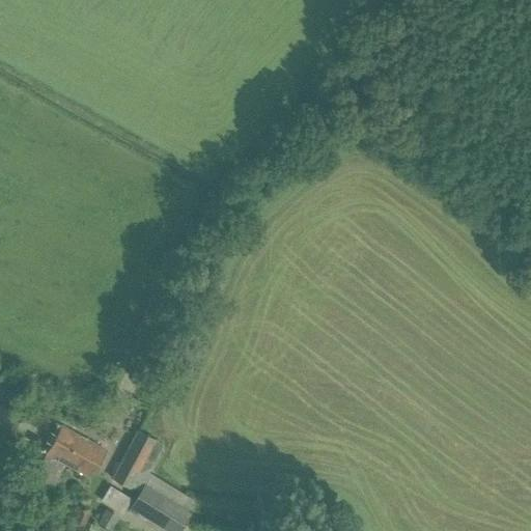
[(107,449),(61,424),(47,451),(32,480),(52,491),(65,466),(90,479),(107,449)]
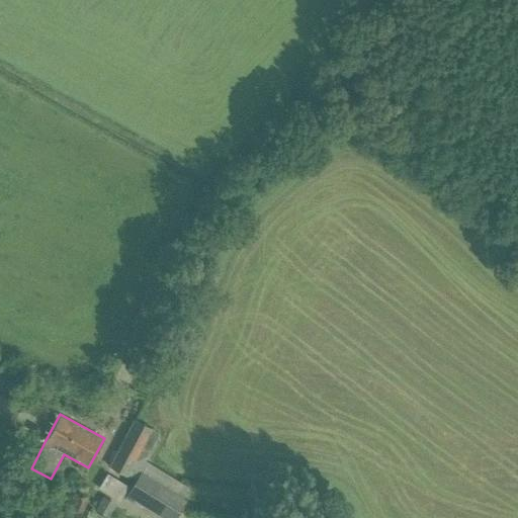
[(136,419),(109,466),(126,476),(127,473),(137,479),(137,478),(159,432),(136,419)]
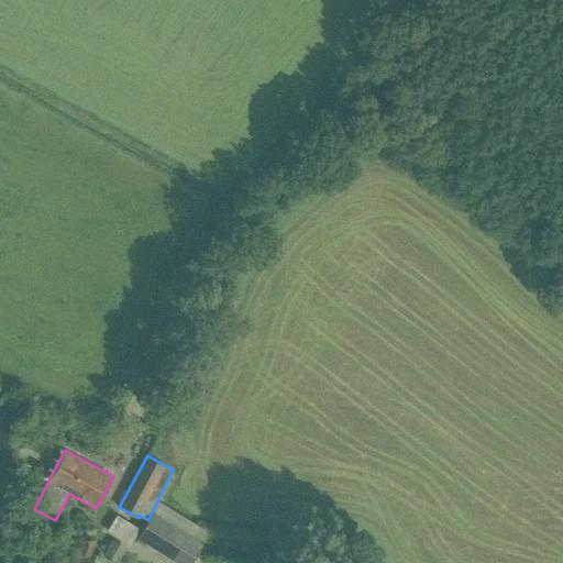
[(198,539),(203,530),(161,503),(135,540),(144,545),(145,543),(178,562),(188,562),(202,542),(198,539)]
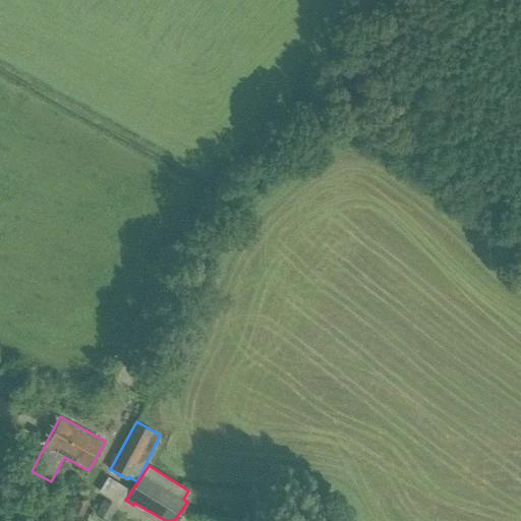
[(89,500),(76,496),(70,513),(81,518),(89,500)]
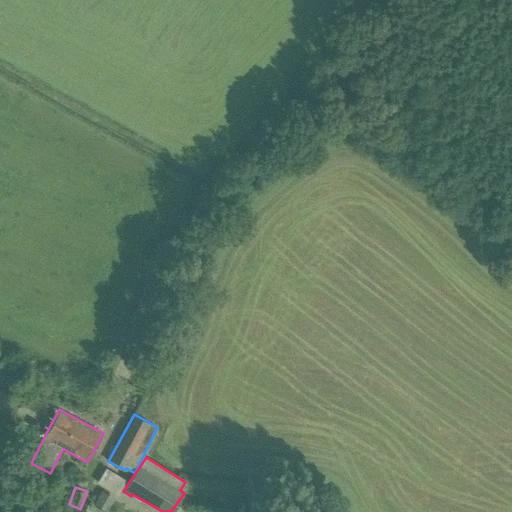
[(100,491),(93,502),(106,510),(113,499),(100,491)]
